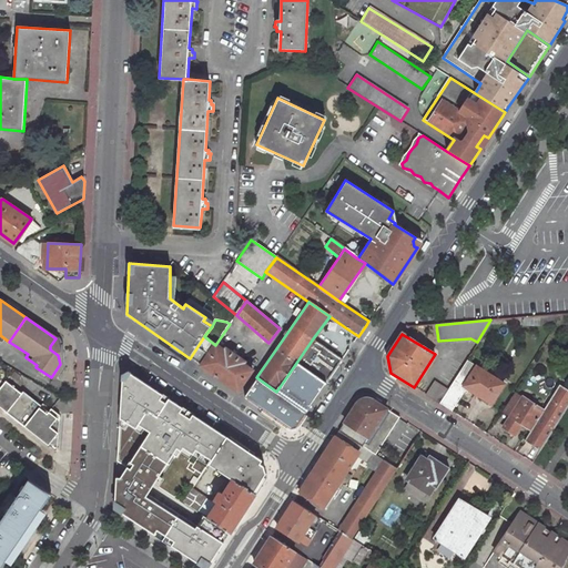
[(204,336),(190,358),(201,366),(215,345),(204,336)]
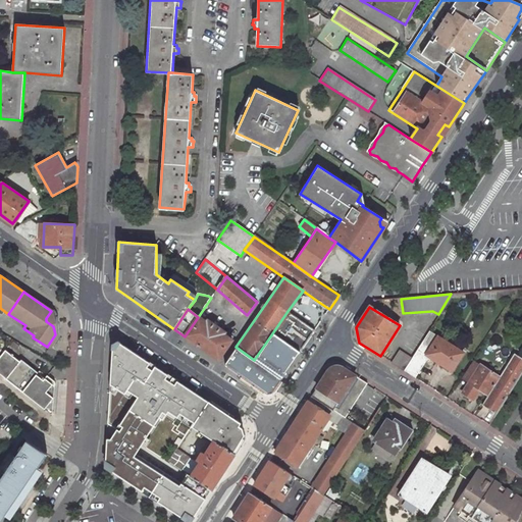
[(272,333),(300,352),(315,329),(288,311),(272,333)]
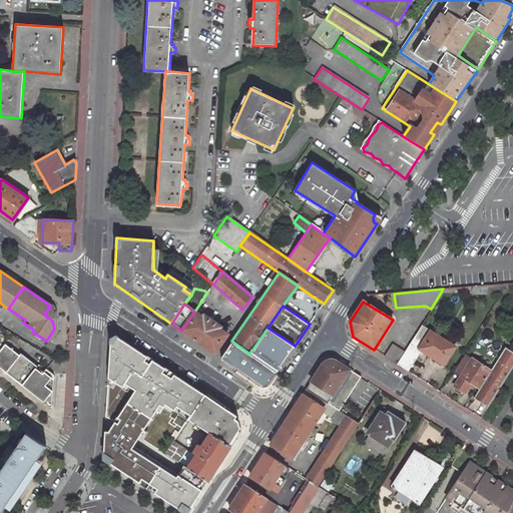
[(203,315),(203,317),(194,312),(181,331),(214,354),(227,334),(219,329),(221,327),(203,315)]
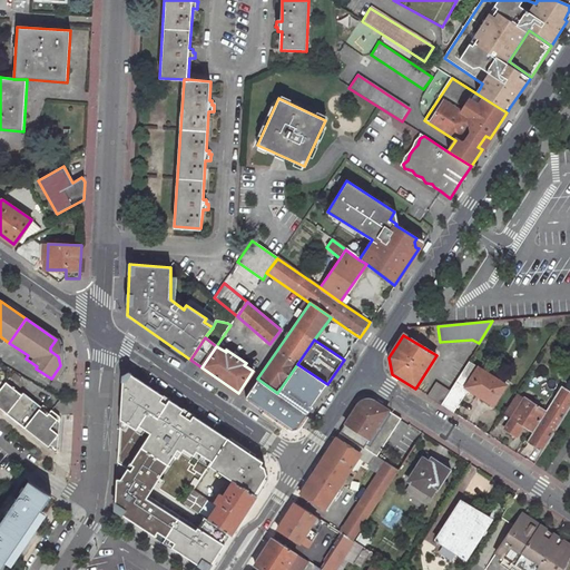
[(297,364),(277,393),(307,413),(327,384),(297,364)]
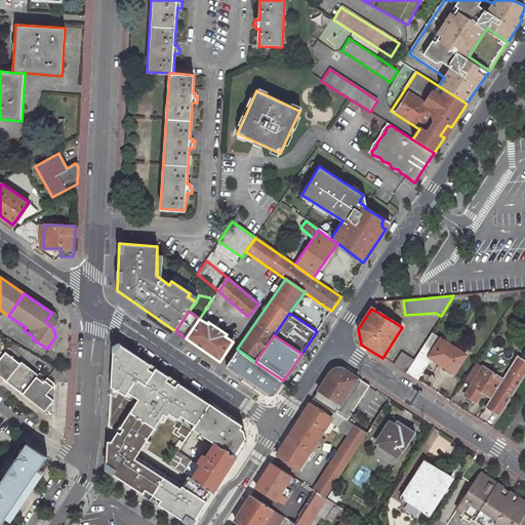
[(413,359),(405,373),(416,380),(430,359),(428,357),(433,348),(425,341),(413,359)]
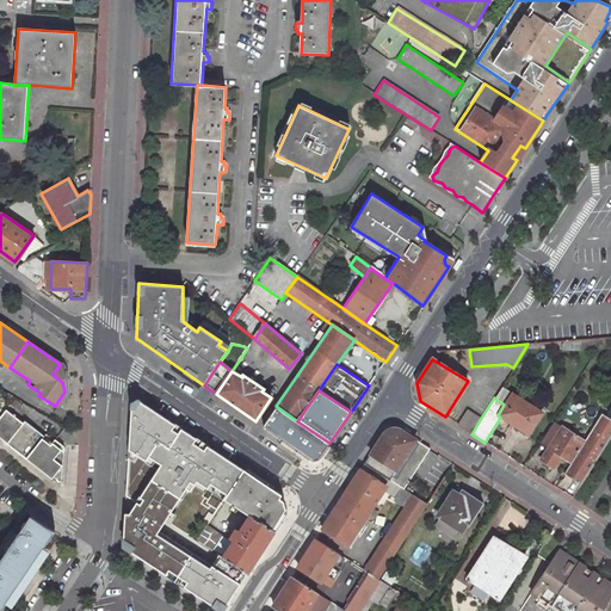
[(146,461),(149,455),(159,440),(170,448),(178,433),(172,429),(174,425),(140,402),(135,409),(131,409),(129,449),(146,461)]
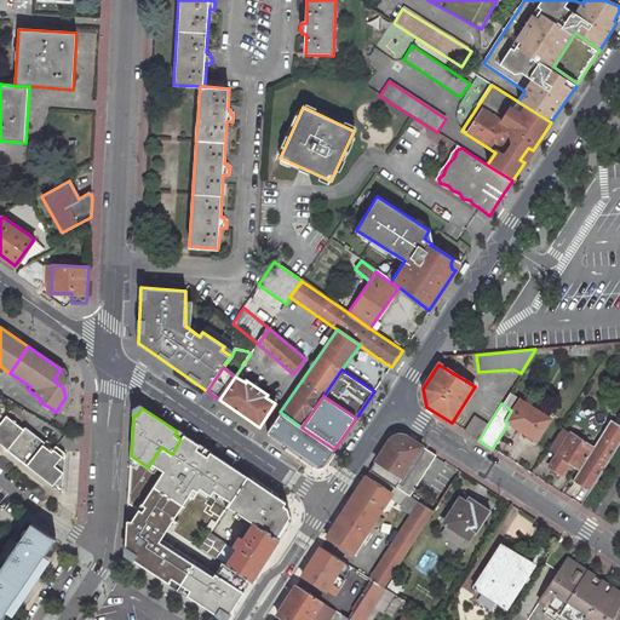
[(302,428),(280,412),(267,431),(310,461),(319,466),(321,469),(334,449),(302,428)]
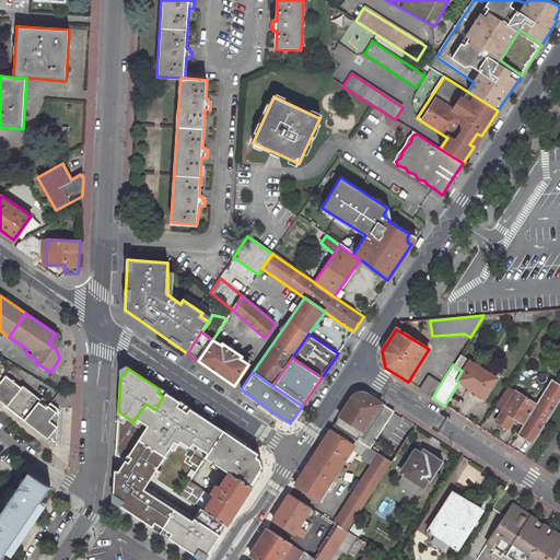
[(441,383),(429,375),(419,389),(432,398),(441,383)]
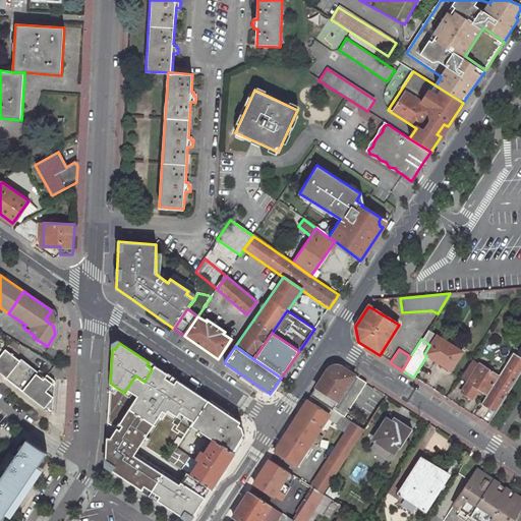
[(3,352),(0,355),(0,373),(44,410),(52,406),(54,385),(46,379),(44,381),(19,361),(17,363),(3,352)]
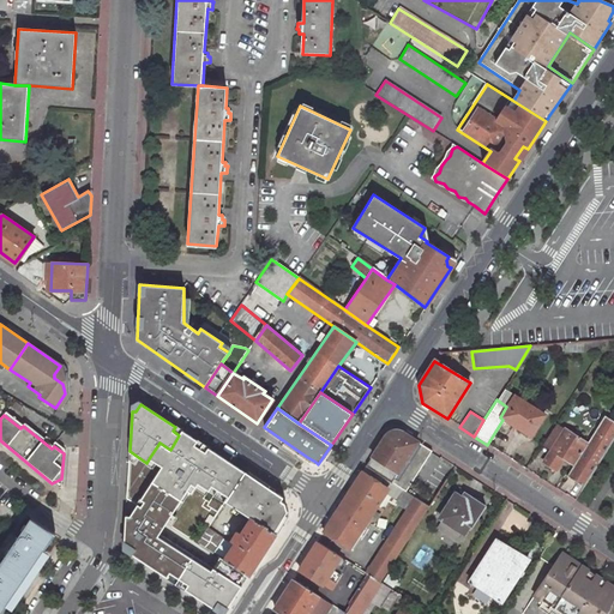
[(613,438),(613,421),(603,415),(587,444),(564,429),(542,464),(551,469),(553,465),(557,468),(560,463),(570,469),(566,476),(584,487),(613,438)]
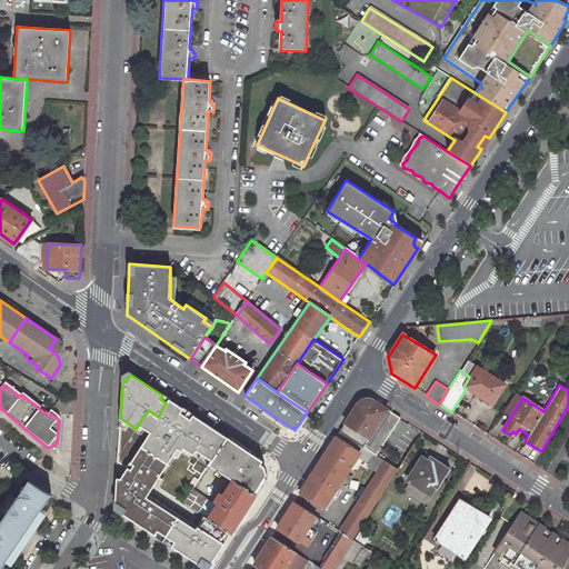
[(141,446),(168,463),(177,449),(180,451),(182,448),(193,455),(197,450),(211,460),(227,437),(193,415),(190,419),(180,412),(182,408),(169,399),(166,403),(158,417),(148,410),(139,423),(150,431),(141,446)]
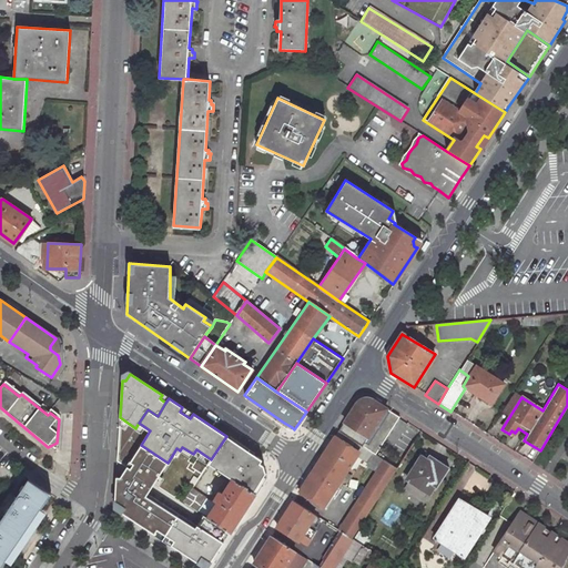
[(354,443),(363,448),(375,455),(401,418),(373,401),(356,404),(338,433),(354,443)]
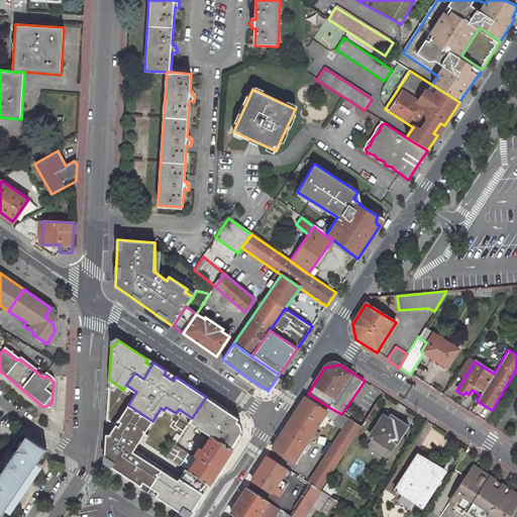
[(136,392),(126,385),(123,390),(109,380),(107,419),(115,425),(128,405),(136,392)]
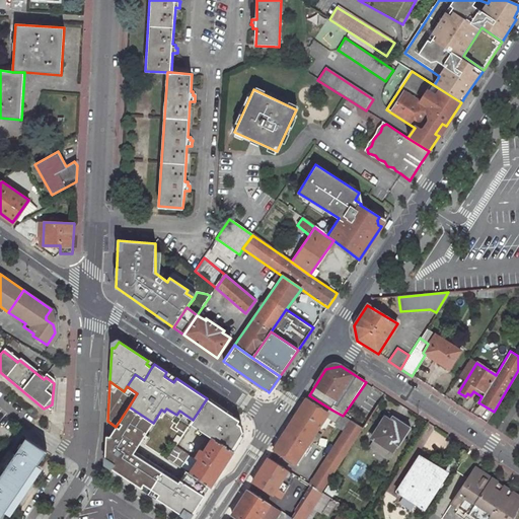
[(193,421),(191,424),(197,428),(213,403),(207,398),(193,420),(193,421)]
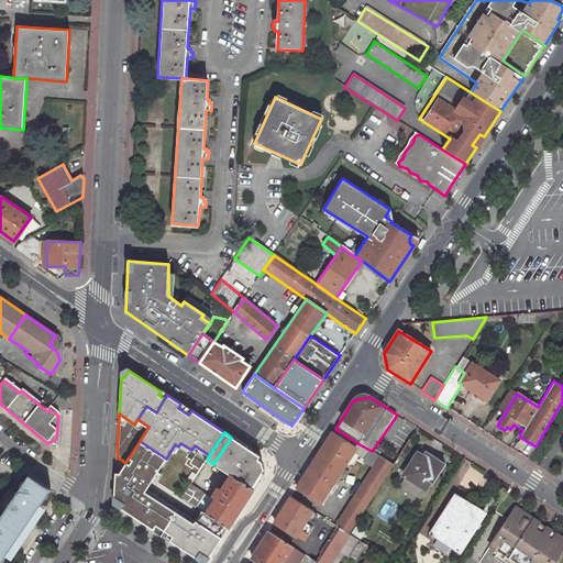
[(297,488),(320,503),(351,453),(355,448),(349,443),(332,433),(297,488)]
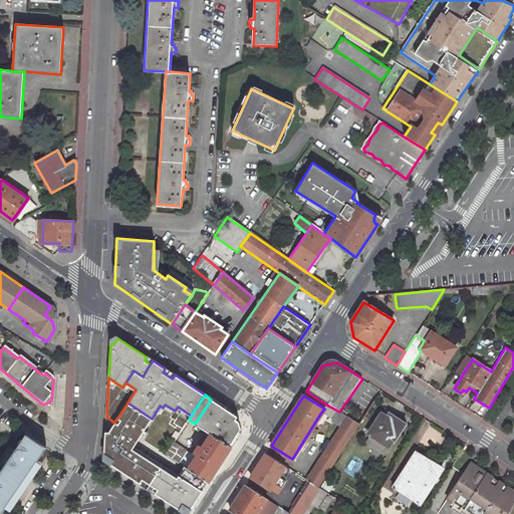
[(211,400),(195,424),(211,434),(231,447),(240,434),(238,423),(235,421),(222,412),(225,408),(211,400)]
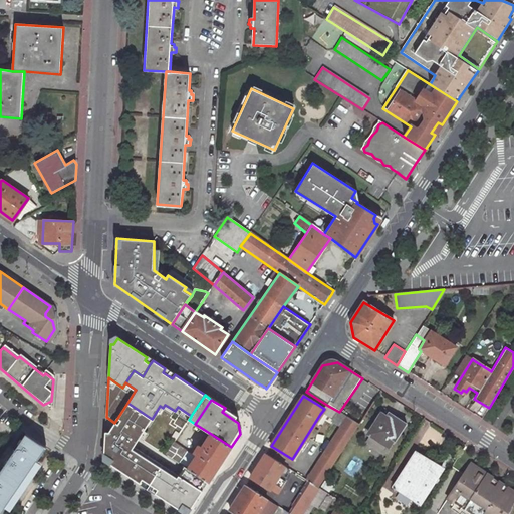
[(43,405),(51,411),(51,401),(43,405)]
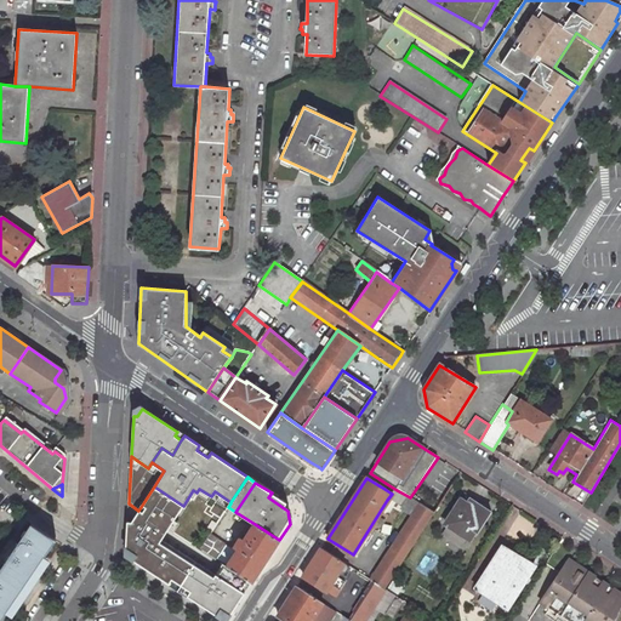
[(183,506),(154,486),(138,511),(131,523),(127,523),(126,547),(138,554),(135,560),(169,582),(172,579),(181,585),(194,565),(159,542),(169,529),(183,506)]
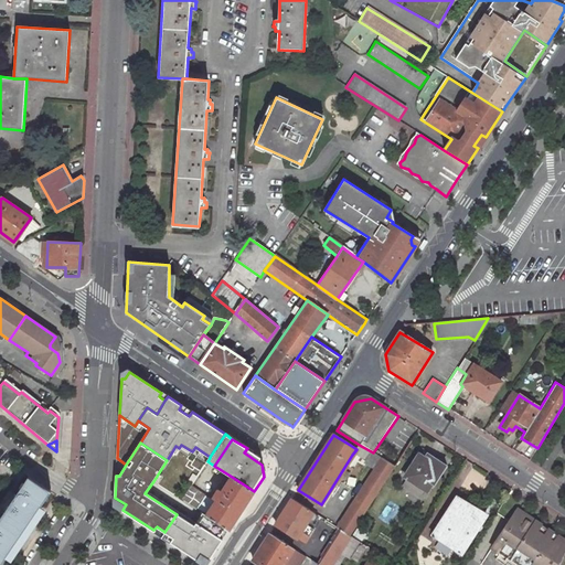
[(258,462),(262,458),(247,448),(244,452),(258,462)]
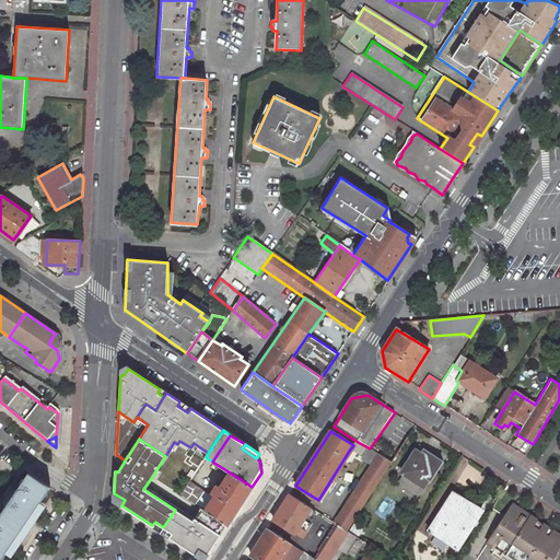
[(443,461),(420,446),(400,477),(422,491),(430,478),(432,479),(443,461)]
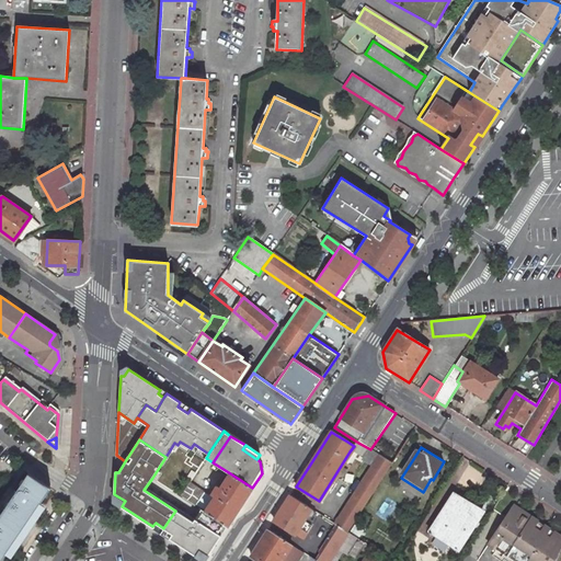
[(371,466),(335,524),(336,525),(350,534),(393,464),(379,456),(378,455),(370,449),(363,460),(371,466)]
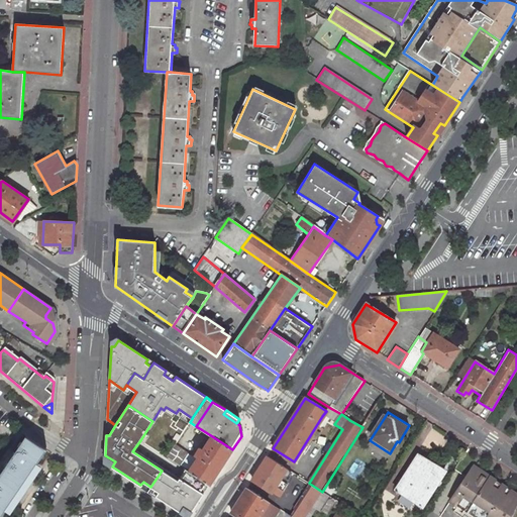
[(26,435),(0,474),(0,516),(46,449),(26,435)]
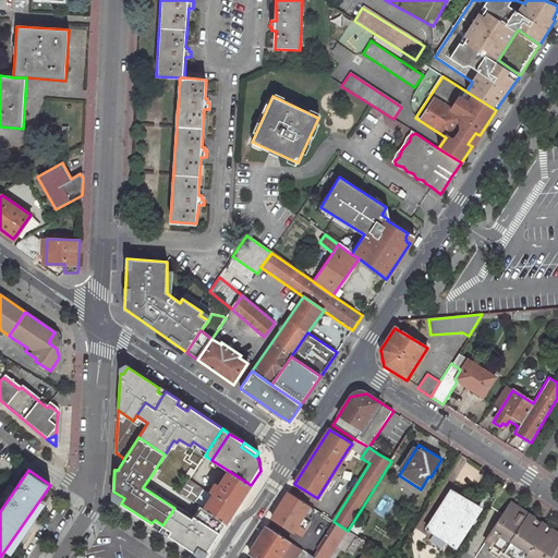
[(229,471),(204,509),(226,523),(251,485),(229,471)]
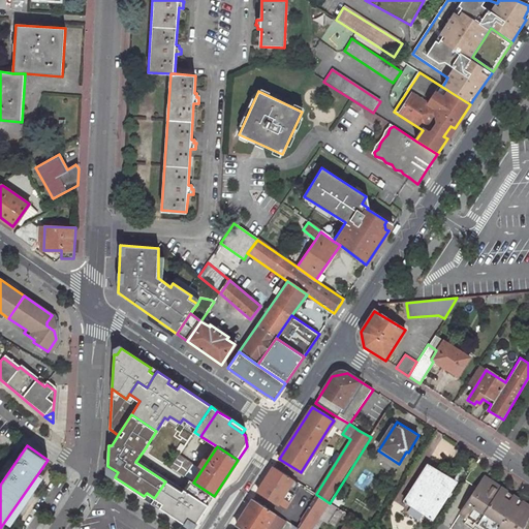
[(144,450),(135,462),(165,481),(185,494),(187,492),(208,505),(214,496),(193,483),(144,450)]
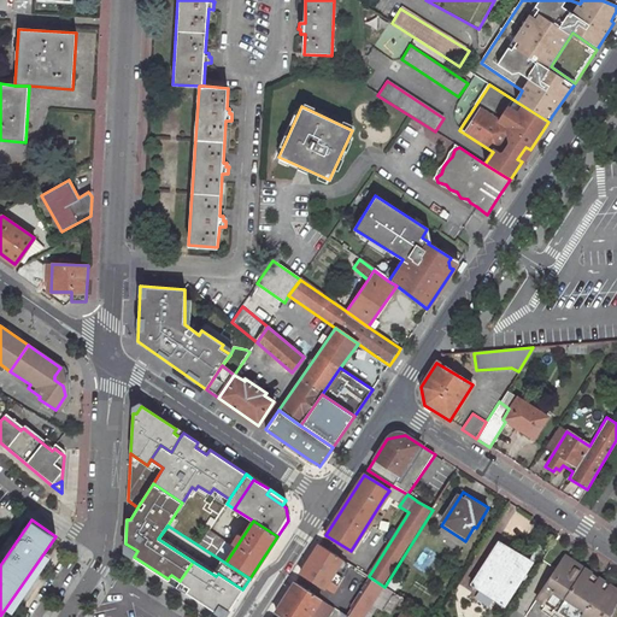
[(301,574),(324,588),(333,593),(342,577),(334,573),(342,559),(319,545),(301,574)]
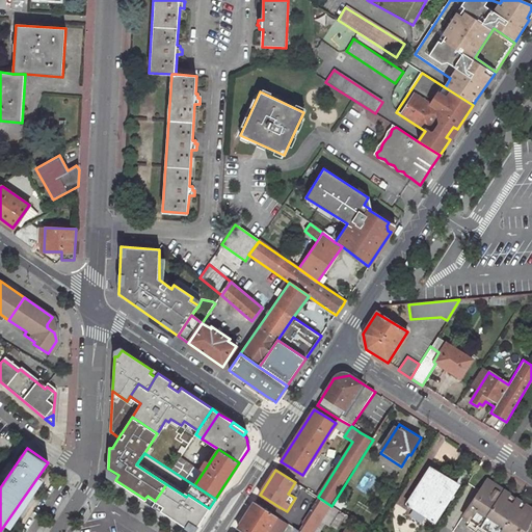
[(457,485),(432,470),(410,505),(437,522),(444,510),(442,509),(457,485)]
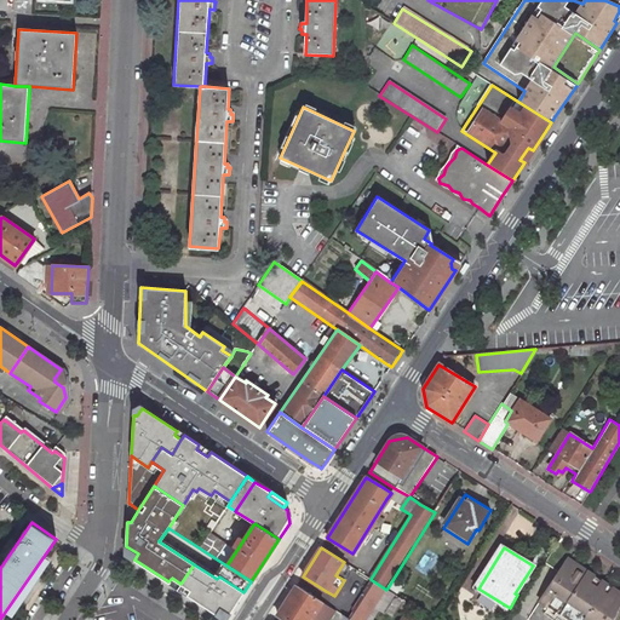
[(619,608),(619,593),(568,561),(540,603),(564,619),(614,619),(618,613),(619,608)]
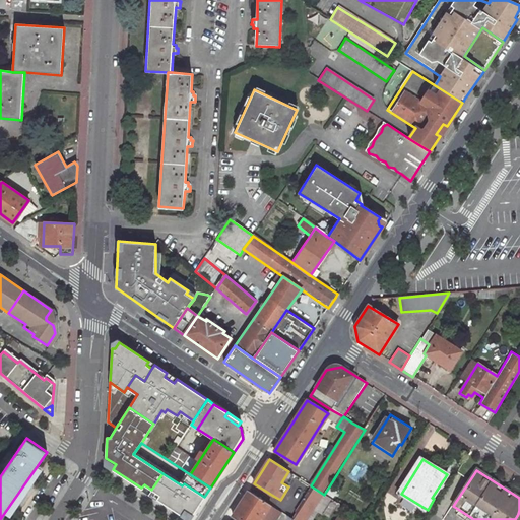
[(182,485),(163,473),(151,490),(160,495),(157,499),(190,519),(204,497),(184,483),(182,485)]
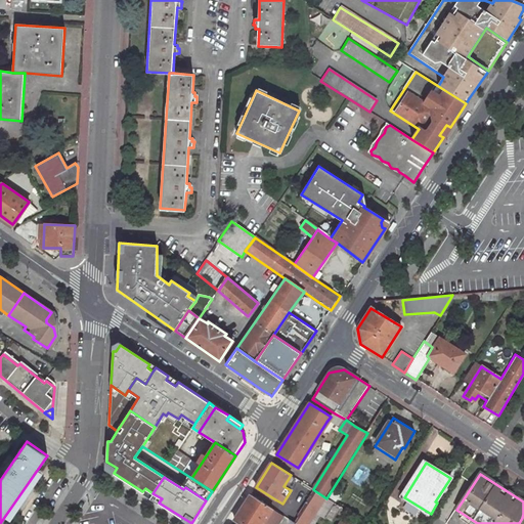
[(308,523),(326,498),(314,490),(293,523),(308,523)]
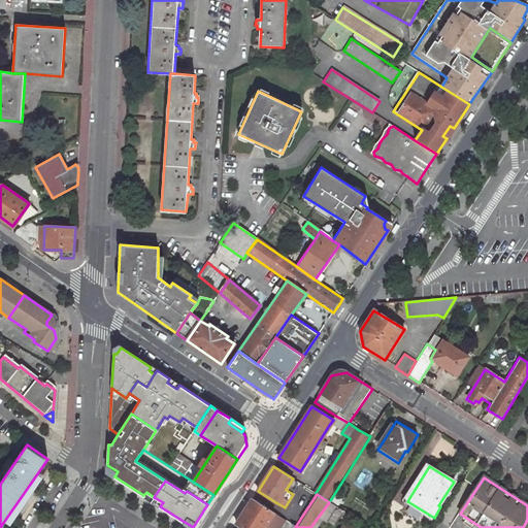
[(236,524),(242,527),(279,527),(285,521),(252,499),(236,524)]
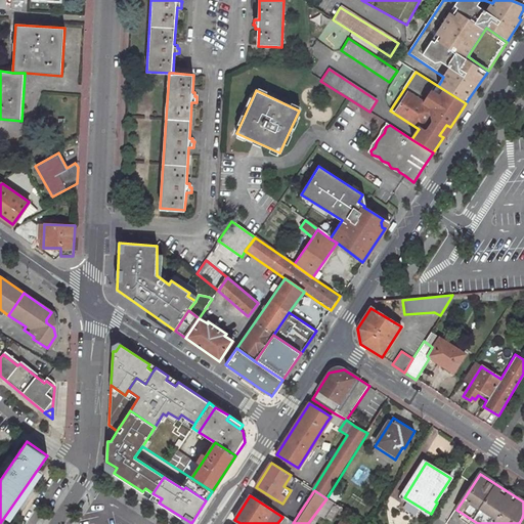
[(325,515),(333,519),(336,513),(340,507),(326,498),(308,523),(313,523),(319,515),(323,518),(325,515)]
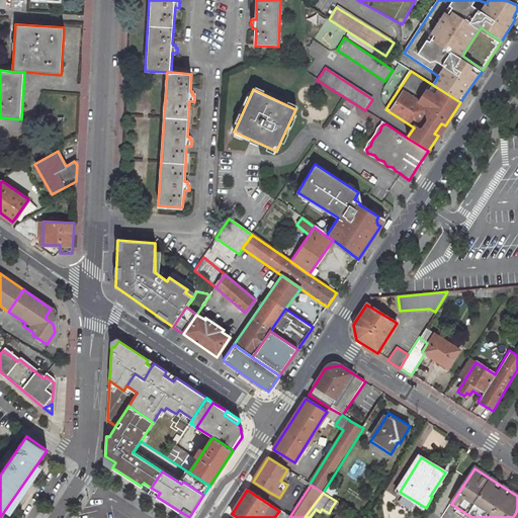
[(332,507),(339,511),(342,505),(336,501),(332,507)]
